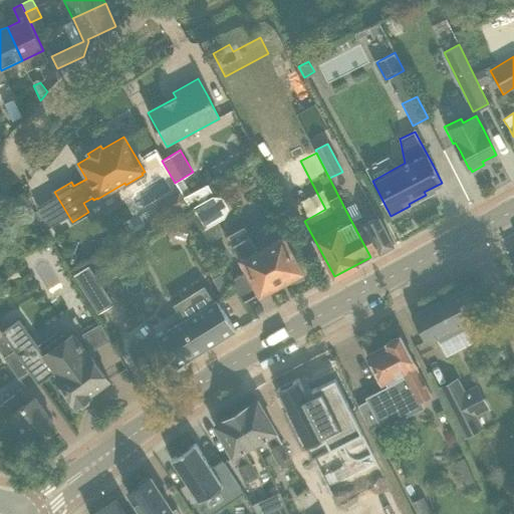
[(191,193),(184,197),(187,203),(188,203),(203,230),(210,226),(215,223),(224,218),(229,209),(223,197),(214,195),(207,185),(191,193)]
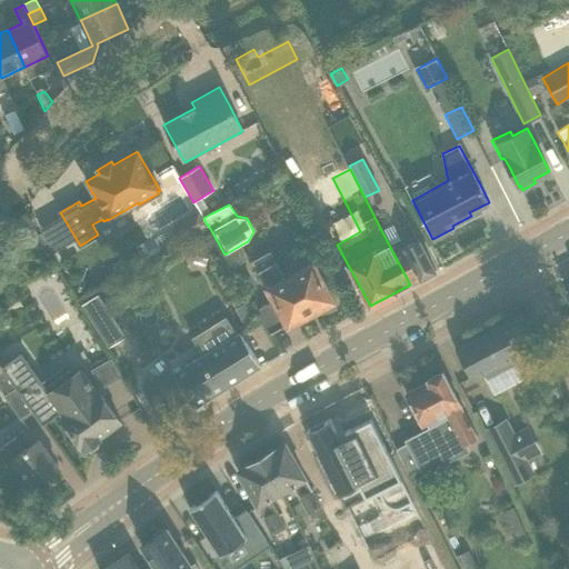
[(207,225),(203,218),(198,209),(171,225),(181,241),(207,225)]
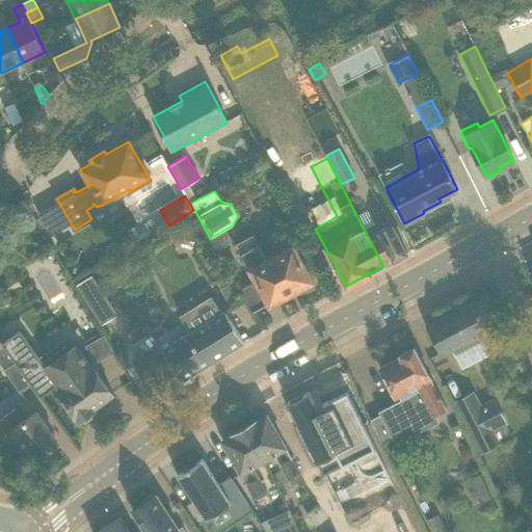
[(367,210),(356,215),(383,266),(407,254),(391,223),(377,231),(367,210)]
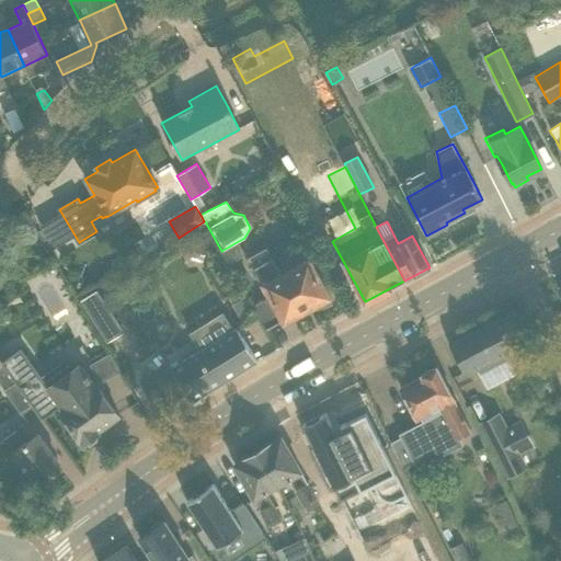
[(307,256),(279,272),(265,248),(250,256),(263,281),(260,282),(268,297),(254,305),(267,328),(328,295),(307,256)]
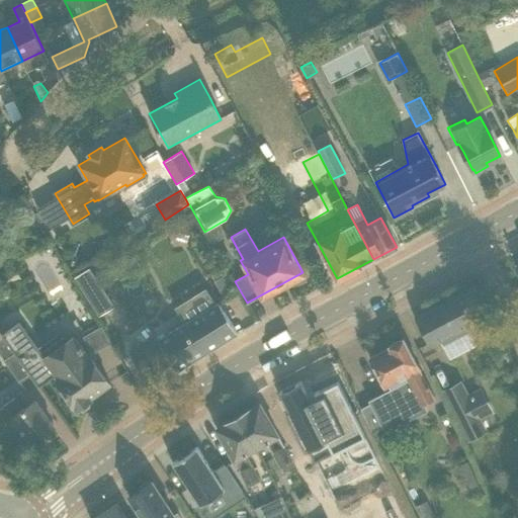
[(88,268),(74,277),(98,316),(112,307),(88,268)]
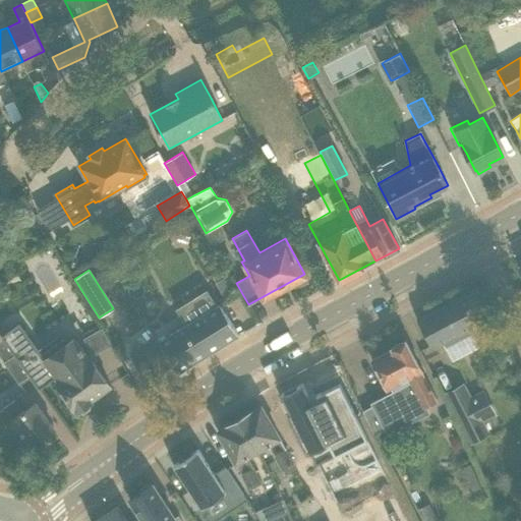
[(493,319),(485,306),(476,288),(417,319),(433,348),(493,319)]
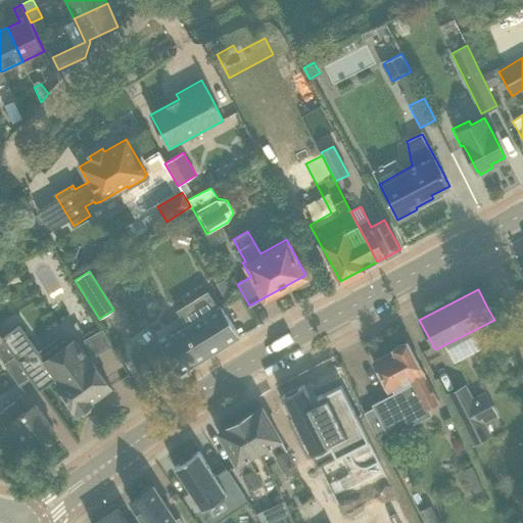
[(239,336),(220,305),(220,304),(159,342),(157,338),(156,339),(152,333),(145,338),(149,343),(131,354),(148,382),(174,367),(178,374),(239,336)]
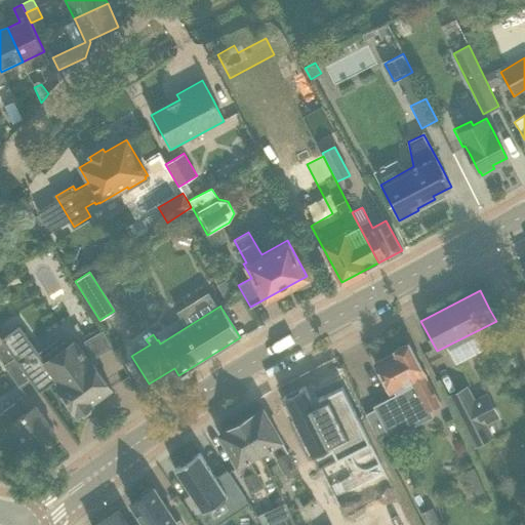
[(45,362),(38,353),(18,327),(2,338),(8,348),(15,356),(31,379),(39,392),(56,379),(59,384),(55,386),(77,415),(78,414),(79,415),(84,415),(91,411),(92,406),(91,405),(92,404),(91,403),(111,389),(90,361),(88,362),(73,341),(45,362)]
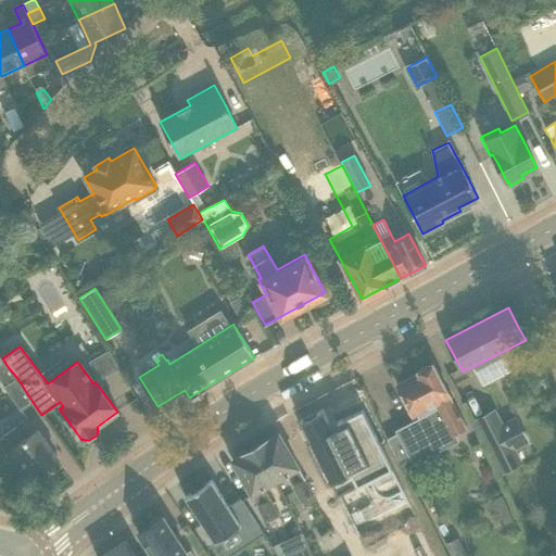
[(466,429),(442,382),(432,363),(417,370),(418,373),(396,383),(414,416),(417,414),(418,417),(395,430),(396,433),(387,439),(400,464),(409,458),(413,465),(459,441),(456,434),(466,429)]
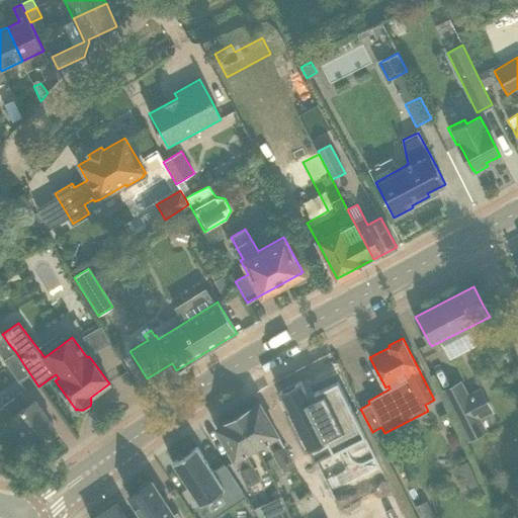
[(8,343),(0,348),(0,352),(4,359),(15,351),(8,343)]
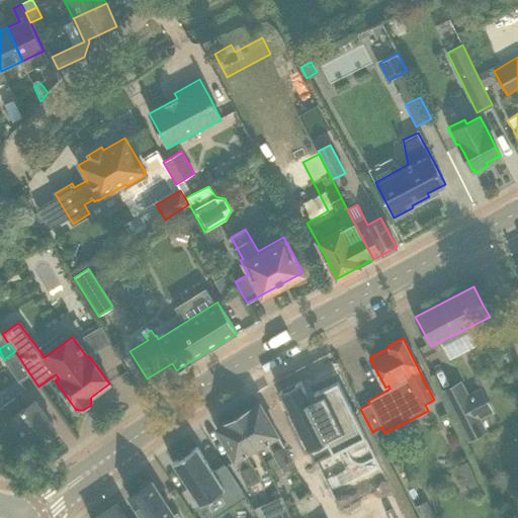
[(20,381),(30,374),(15,351),(4,359),(20,381)]
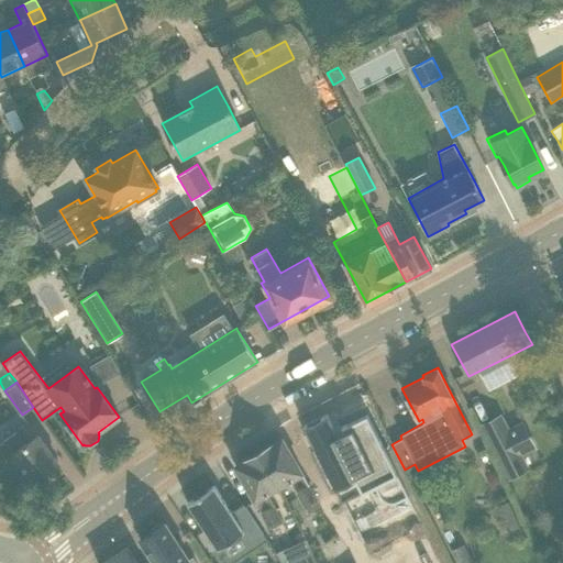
[(306,424),(304,426),(308,437),(309,437),(310,438),(311,440),(310,440),(311,443),(312,443),(315,446),(310,449),(323,474),(330,487),(331,490),(334,489),(335,490),(339,497),(340,497),(341,498),(342,500),(351,496),(355,494),(355,495),(361,493),(362,494),(365,492),(365,490),(365,489),(373,486),(374,486),(379,496),(383,500),(387,503),(392,504),(396,501),(397,501),(400,500),(408,497),(366,415),(338,429),(335,431),(332,426),(327,414),(323,416),(306,424)]
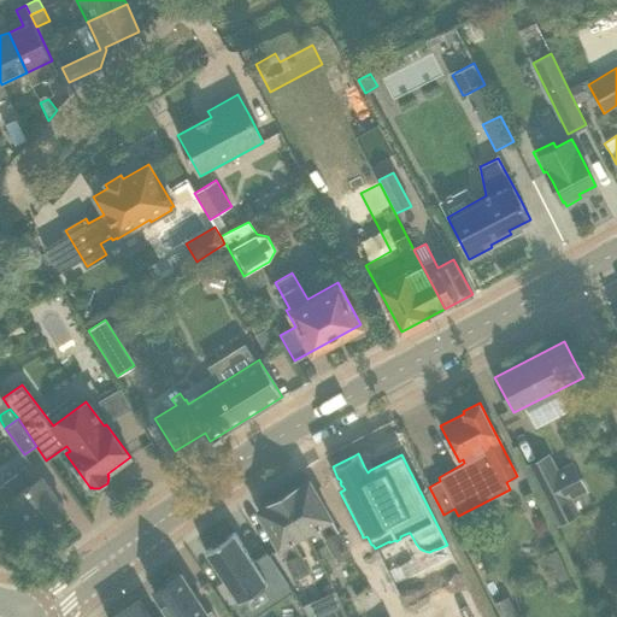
[(573,462),(557,469),(550,453),(526,465),(557,528),(581,516),(574,500),(588,493),(573,462)]
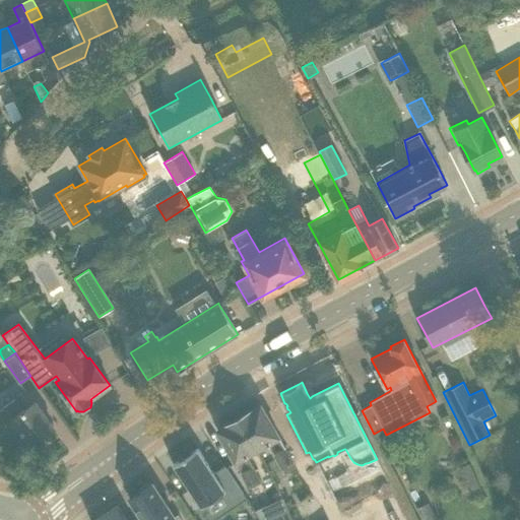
[(53,428),(42,411),(25,389),(12,398),(13,400),(3,407),(30,445),(53,428)]
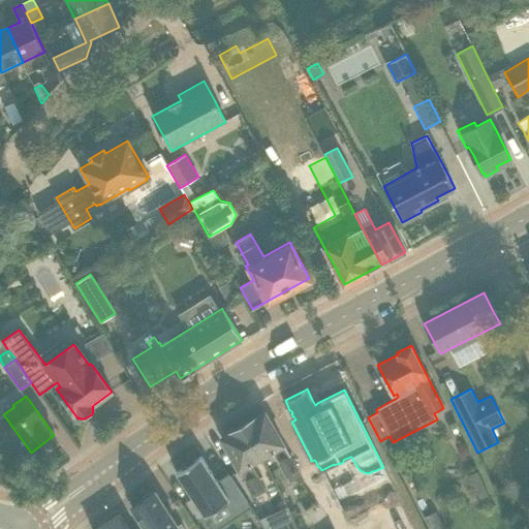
[(284,445),(276,431),(266,413),(258,416),(257,416),(256,416),(243,425),(261,457),(263,459),(273,454),(278,462),(276,463),(285,477),(286,476),(290,484),(302,477),(298,471),(284,445)]
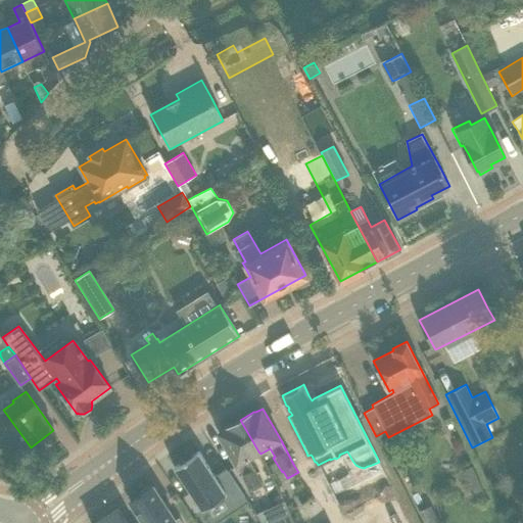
[(258,452),(240,420),(226,428),(225,429),(226,430),(219,434),(229,452),(249,491),(262,484),(253,470),(255,469),(250,460),(260,454),(258,452)]
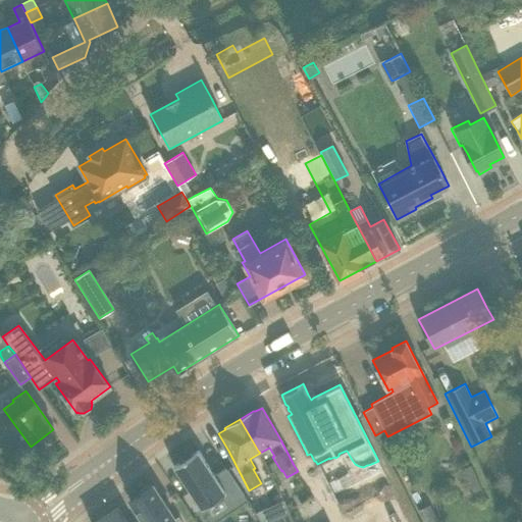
[(198,451),(173,466),(201,509),(202,509),(205,507),(223,494),(225,493),(227,497),(231,504),(241,498),(244,496),(225,468),(214,475),(198,451)]
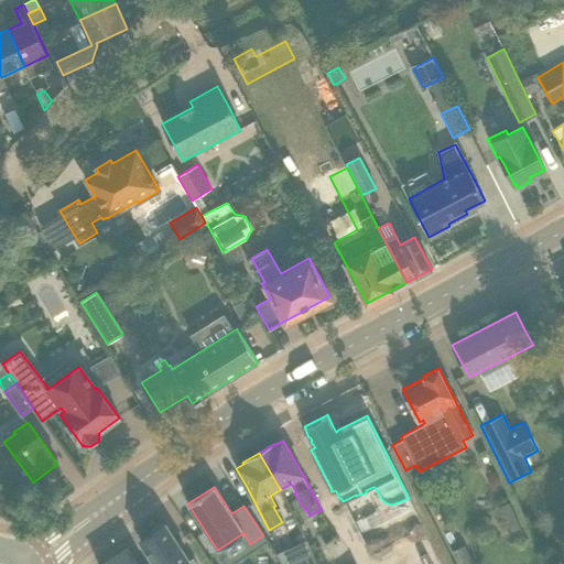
[(150,563),(195,563),(192,559),(190,561),(165,523),(163,525),(159,524),(151,530),(150,533),(140,540),(154,562),(150,563)]
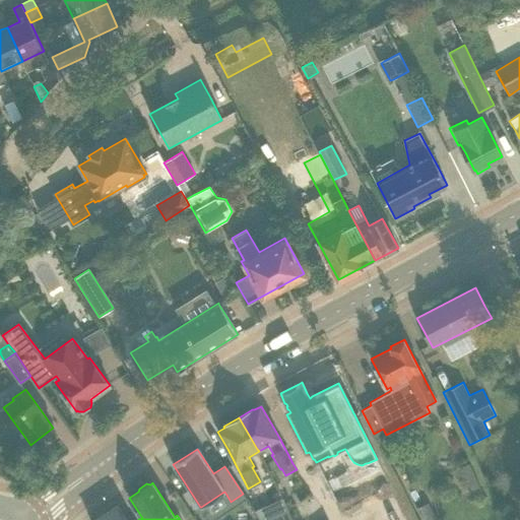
[(126,519),(117,506),(94,519),(126,519)]
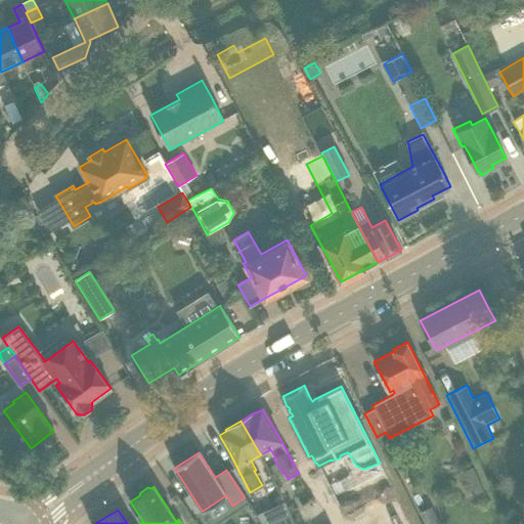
[(295,523),(291,515),(272,523),(295,523)]
